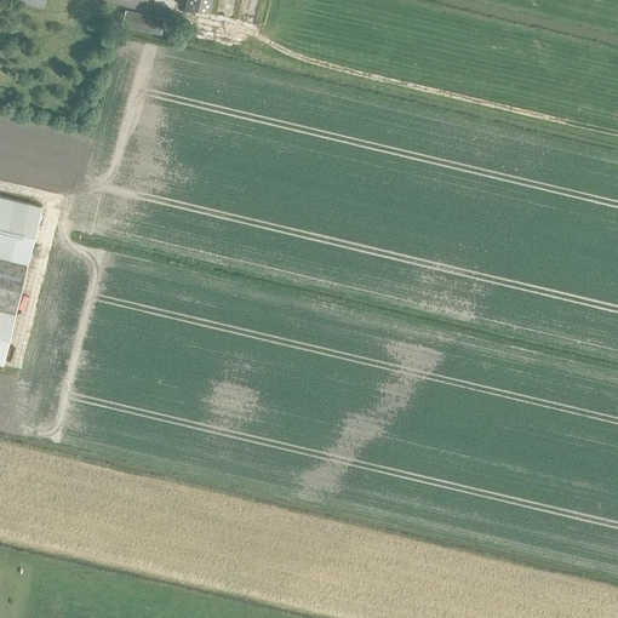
[(188,0),(187,7),(189,7),(211,12),(213,0),(188,0)]
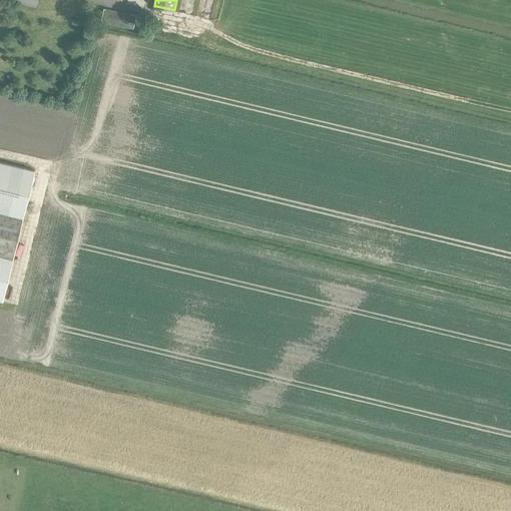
[(134,29),(137,17),(105,10),(102,22),(134,29)]
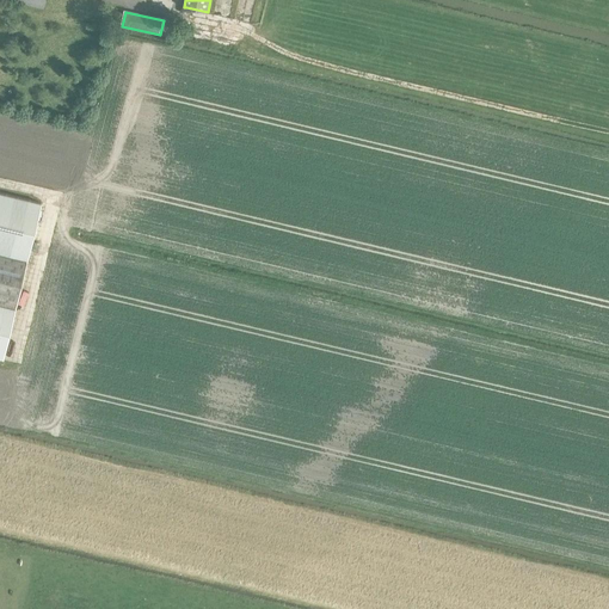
[(0,194),(0,256),(29,263),(43,205),(0,194)]
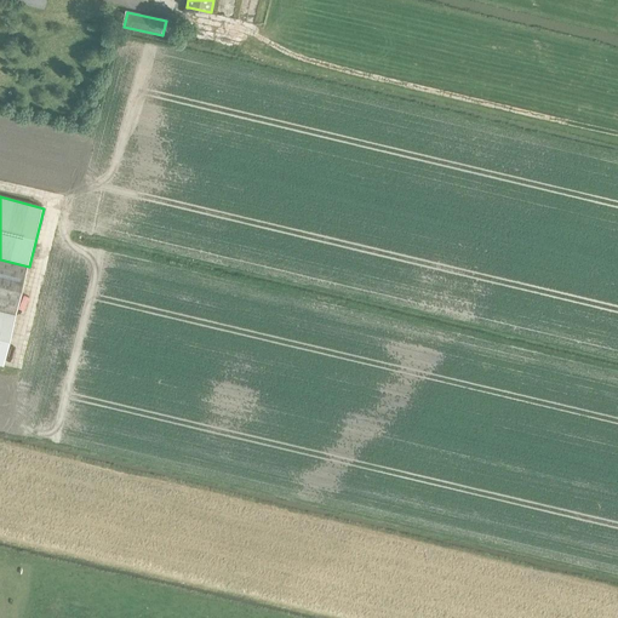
[(29,267),(0,259),(0,309),(17,314),(29,267)]
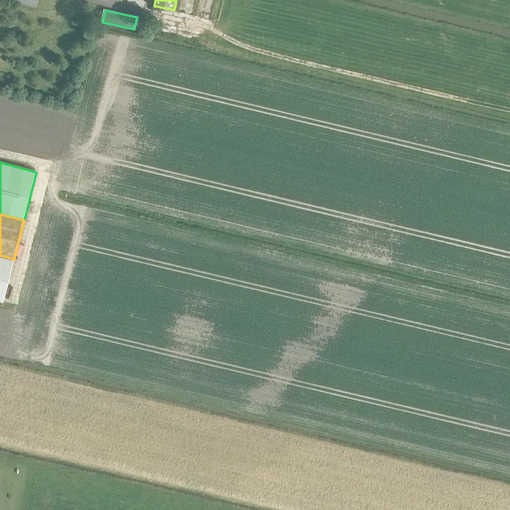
[(14,259),(0,255),(0,296),(4,298),(14,259)]
